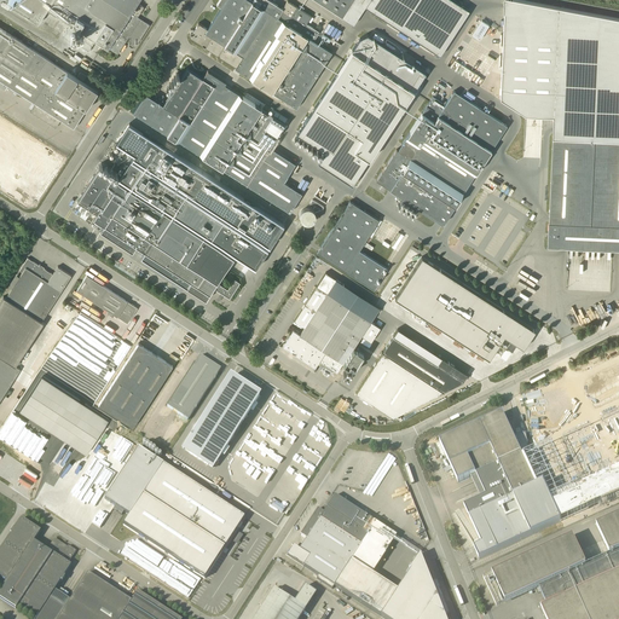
[(88,51),(92,46),(96,41),(106,48),(108,50),(109,48),(117,55),(128,38),(129,38),(128,44),(132,46),(136,45),(136,42),(138,42),(150,24),(138,17),(144,7),(138,3),(139,0),(12,0),(10,5),(38,24),(47,10),(69,24),(64,33),(69,36),(74,28),(86,35),(84,40),(85,40),(81,46),(88,51)]
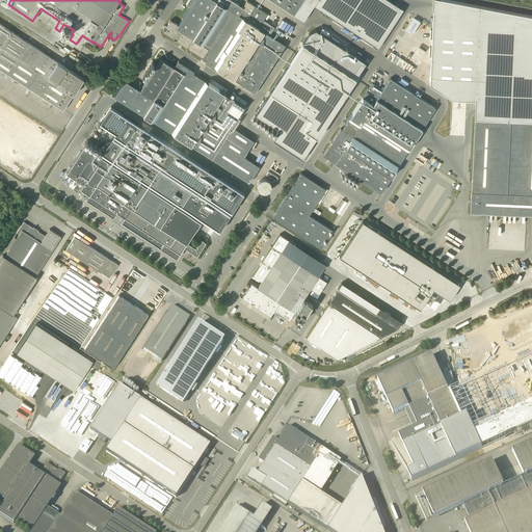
[(247,1),(243,7),(231,0),(217,0),(216,1),(215,0),(188,0),(186,4),(190,6),(179,25),(170,20),(167,24),(165,25),(166,27),(165,28),(164,29),(164,30),(163,31),(202,56),(203,57),(202,58),(255,92),(286,45),(269,35),(274,27),(263,21),(267,14),(247,1)]
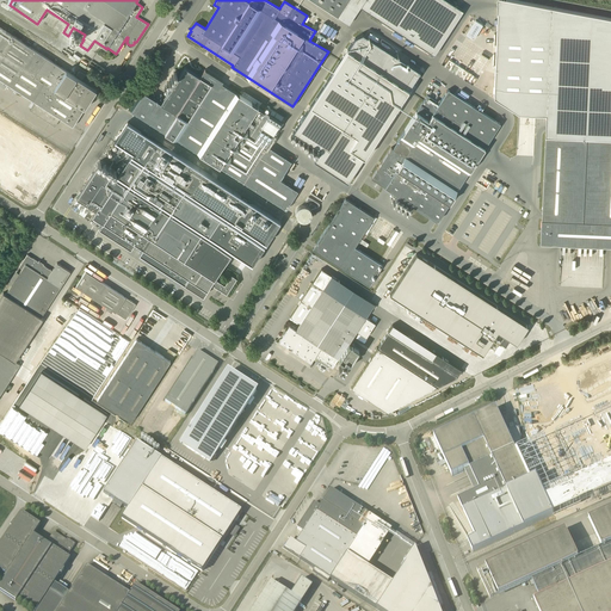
[(312,0),(349,24),(358,11),(360,6),(434,55),(464,11),(446,0),(312,0)]
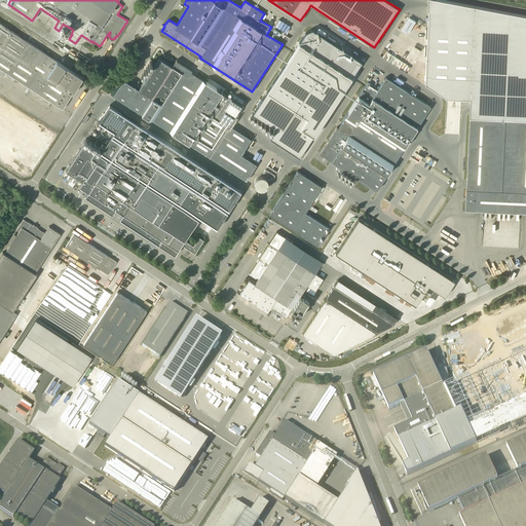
[(471,103),(470,117),(466,189),(465,210),(525,212),(525,15),(441,0),(428,0),(424,88),(446,102),(471,103)]
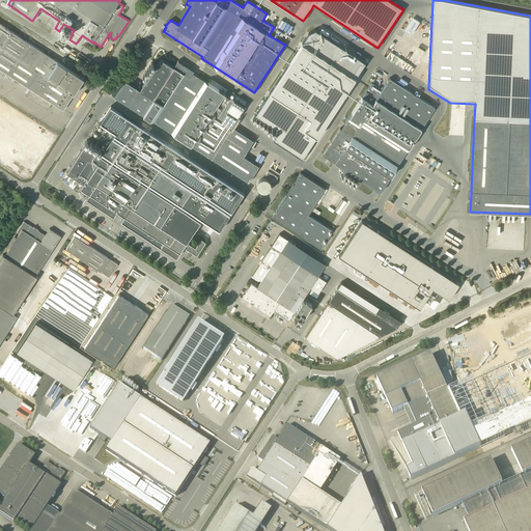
[(410,16),(403,26),(406,28),(413,18),(410,16)]
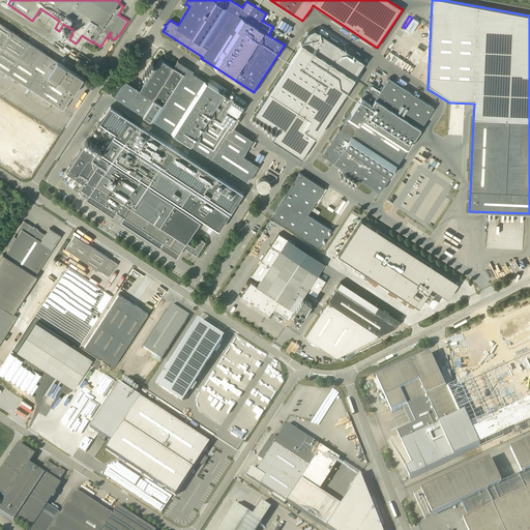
[(412,18),(405,30),(410,34),(418,22),(412,18)]
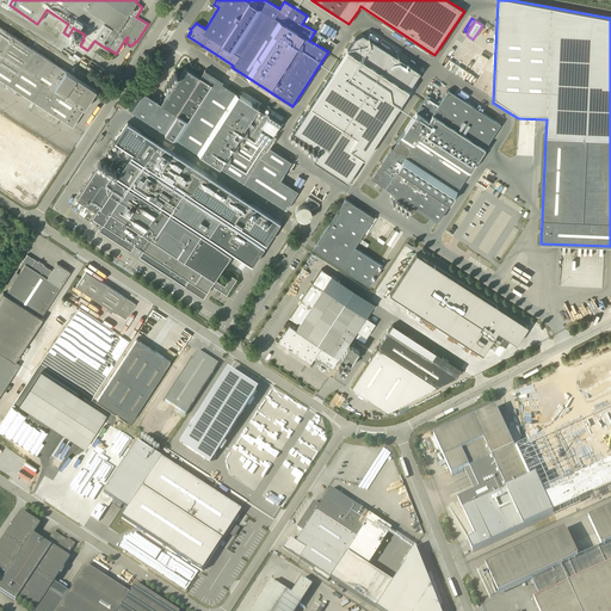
[(73,127),(93,96),(97,90),(6,31),(0,28),(0,85),(5,88),(7,84),(35,102),(30,110),(55,127),(60,118),(73,127)]
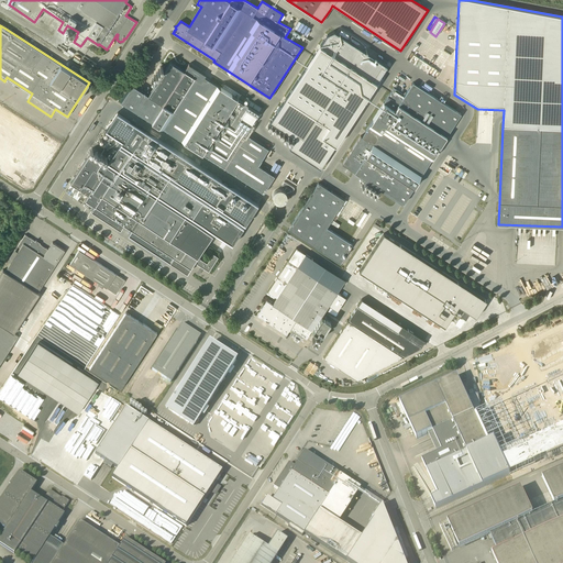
[(342,135),(387,66),(331,29),(279,108),(271,122),(296,139),(290,147),(320,168),(327,158),(337,143),(341,135),(342,136),(342,135)]
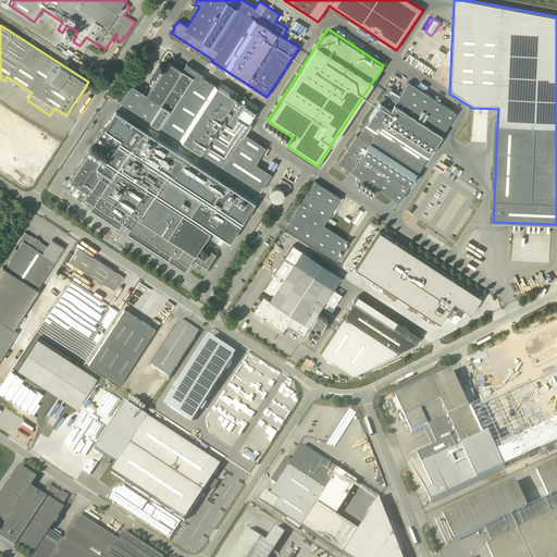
[(265,147),(244,133),(257,112),(202,76),(203,74),(187,63),(183,70),(168,61),(147,94),(131,84),(120,100),(260,192),(271,174),(255,163),(265,147)]
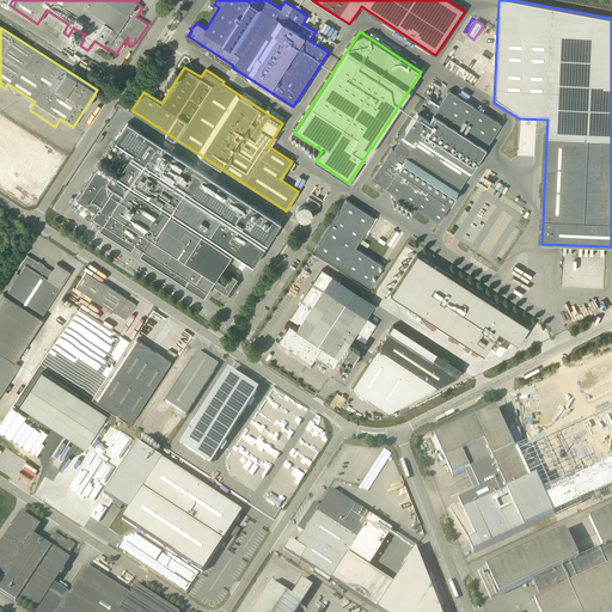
[(372,178),(410,203),(438,221),(501,124),(448,90),(436,108),(434,106),(438,102),(428,96),(393,148),(392,147),(372,178)]
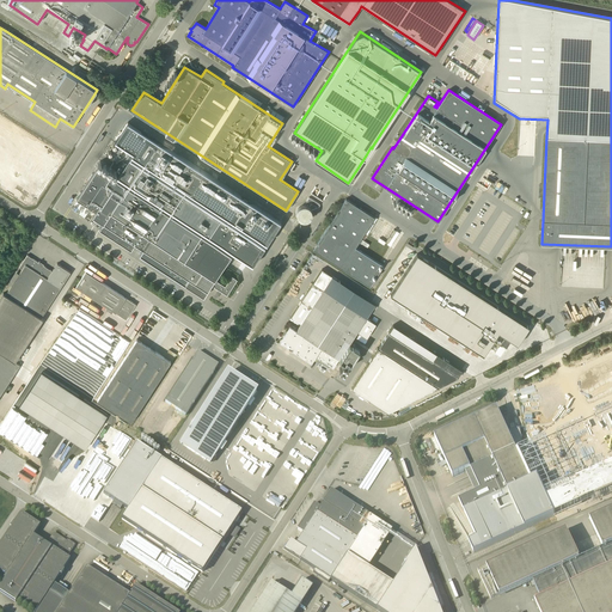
[(0,177),(34,199),(59,159),(0,121),(0,177)]
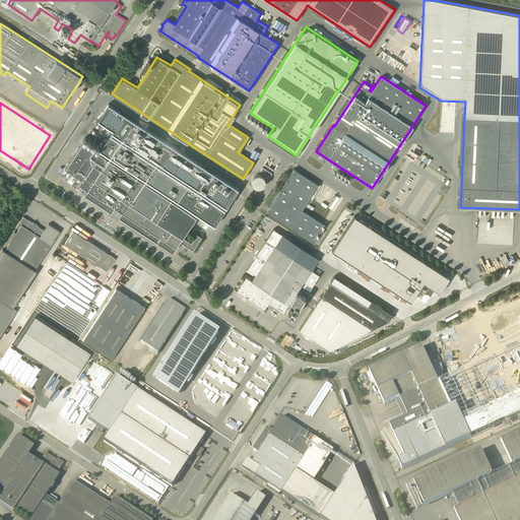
[(82,141),(65,168),(81,179),(78,184),(87,190),(84,194),(111,211),(115,207),(122,212),(119,216),(157,242),(173,252),(176,247),(179,243),(185,246),(187,248),(193,251),(201,238),(197,235),(191,244),(182,238),(196,216),(180,205),(181,203),(214,225),(224,209),(239,188),(109,104),(98,120),(113,129),(110,134),(98,151),(82,141)]
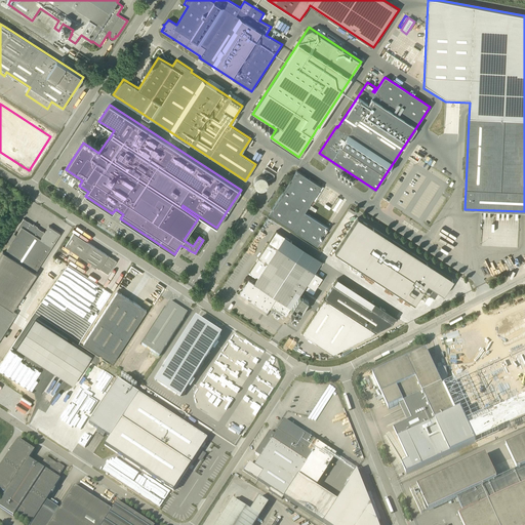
[(263,172),(273,178),(275,175),(265,169),(263,172)]
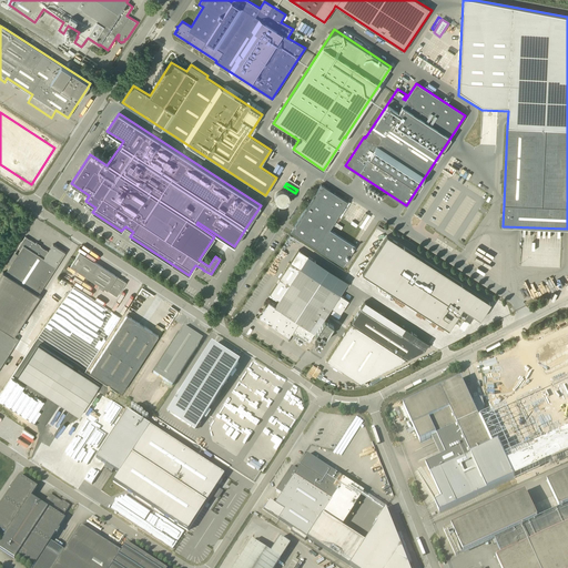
[(355,246),(330,230),(347,202),(321,184),(291,232),(343,265),(355,246)]
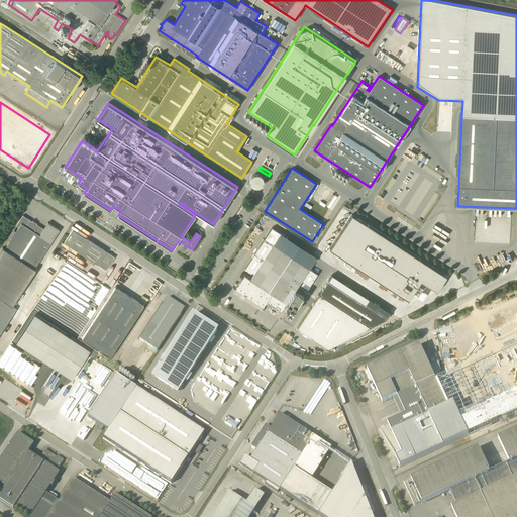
[(352,214),(330,249),(335,252),(343,257),(389,287),(394,291),(408,300),(421,281),(437,291),(447,276),(352,214)]
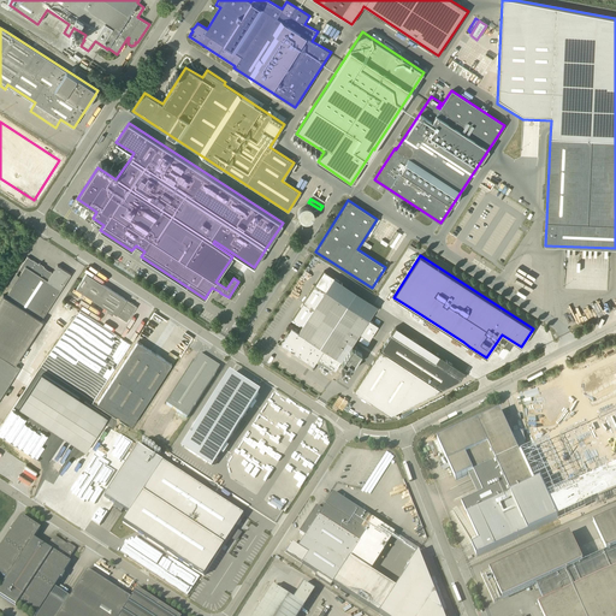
[(0,300),(0,342),(21,356),(43,321),(41,320),(71,274),(58,265),(53,273),(40,265),(40,264),(40,262),(39,264),(28,256),(19,270),(22,271),(6,296),(4,295),(0,300)]
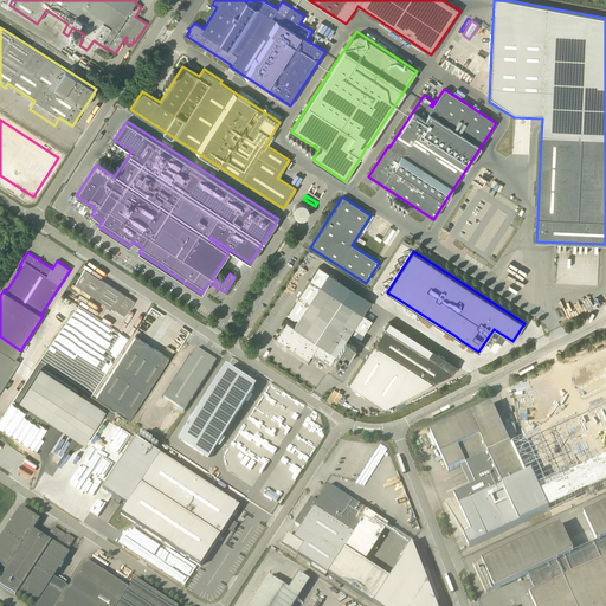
[(10,282),(18,269),(14,266),(6,279),(10,282)]
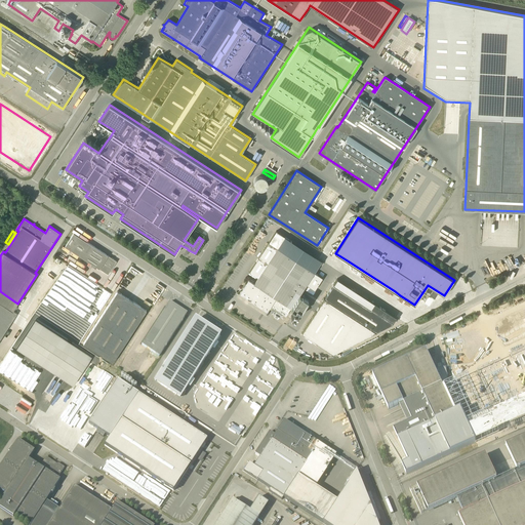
[(117,261),(111,257),(74,233),(65,246),(108,274),(117,261)]
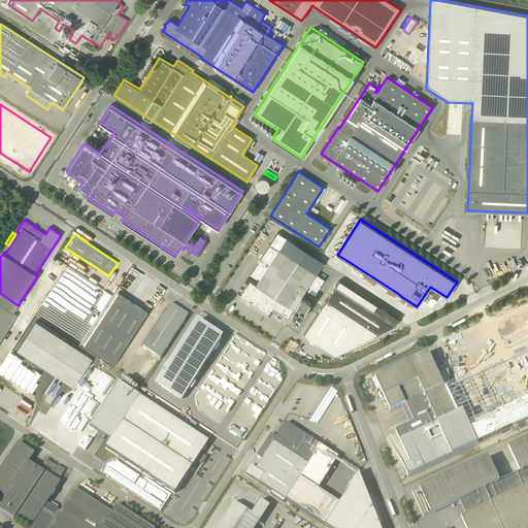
[(251,282),(242,295),(269,312),(272,307),(288,318),(293,309),(301,316),(310,301),(301,296),(308,286),(317,292),(325,279),(270,244),(251,273),(260,279),(256,286),(251,282)]
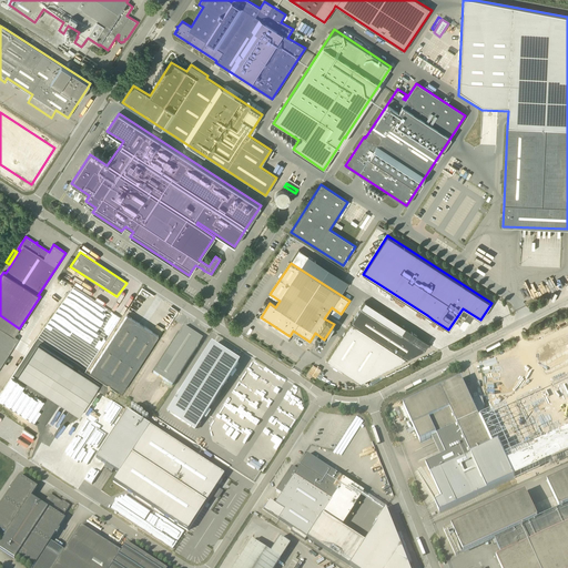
[(424,348),(402,334),(361,307),(326,361),(361,383),(424,348)]
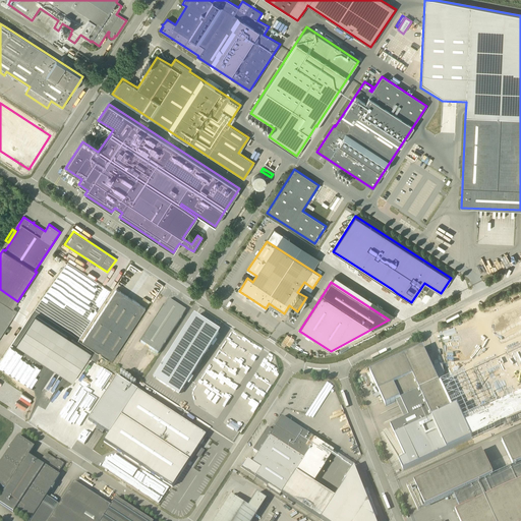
[(0,289),(0,337),(17,310),(13,307),(17,301),(0,289)]
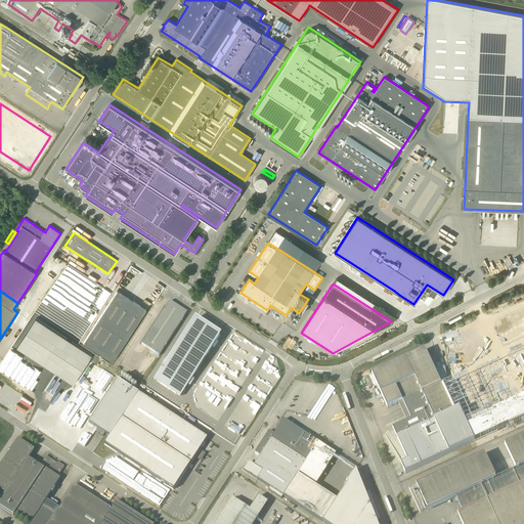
[(117,291),(83,343),(113,361),(146,310),(117,291)]
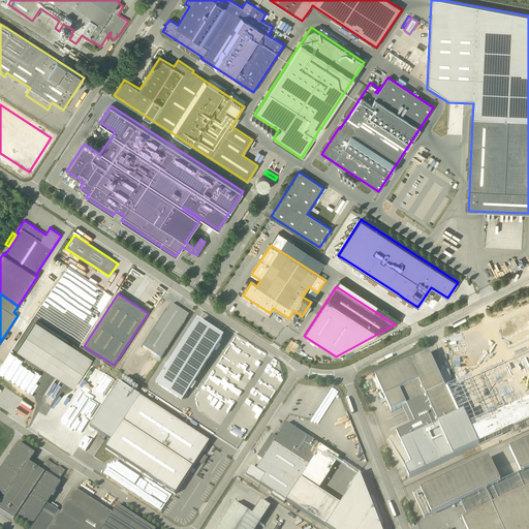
[(172,304),(143,347),(160,360),(189,315),(172,304)]
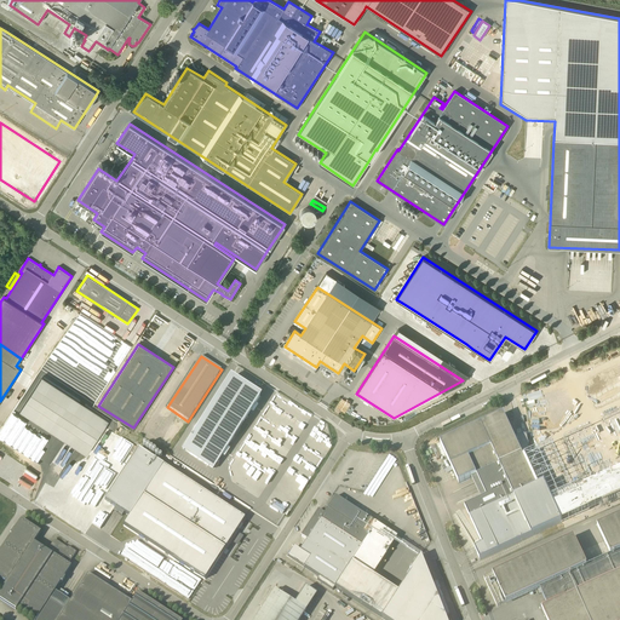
[(442,359),(438,365),(463,380),(469,374),(442,359)]
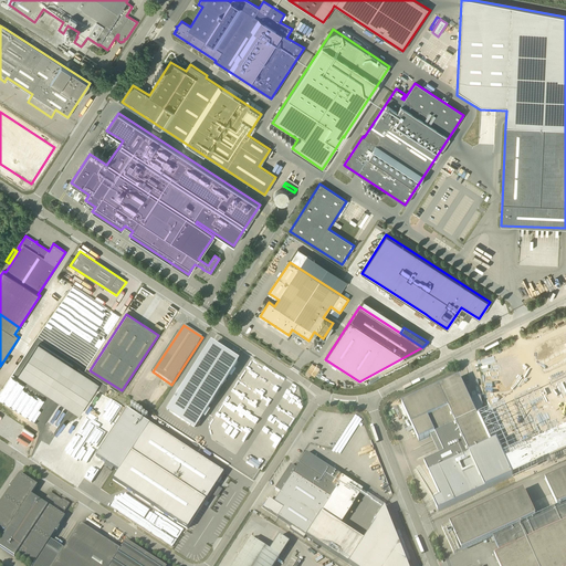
[(39,344),(18,375),(72,410),(58,433),(64,438),(100,384),(39,344)]
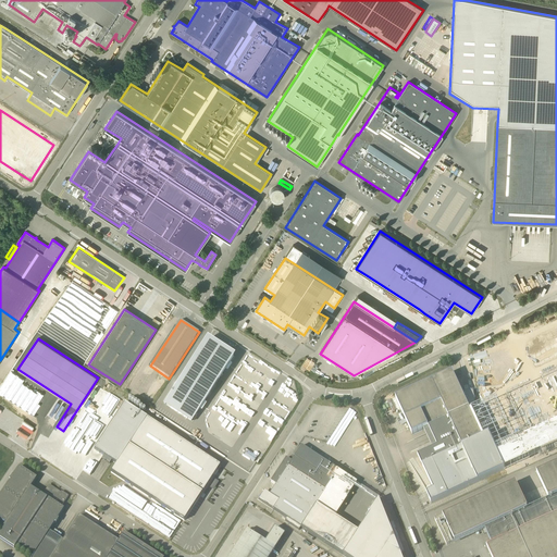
[(164,405),(190,421),(233,357),(207,341),(164,405)]
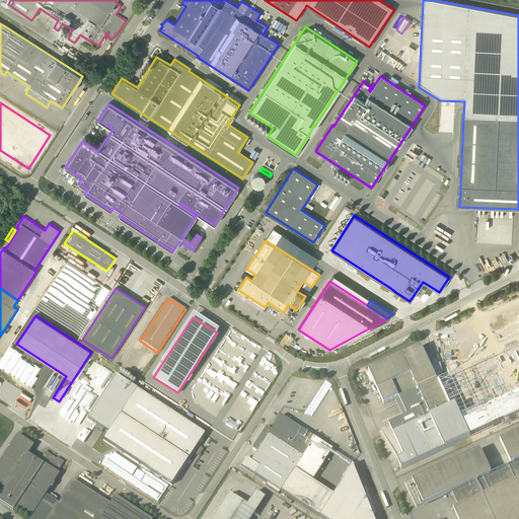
[(229,328),(192,392),(194,393),(196,393),(196,402),(198,402),(206,408),(207,408),(208,405),(212,408),(215,408),(222,412),(254,356),(254,360),(261,349),(261,347),(229,328)]
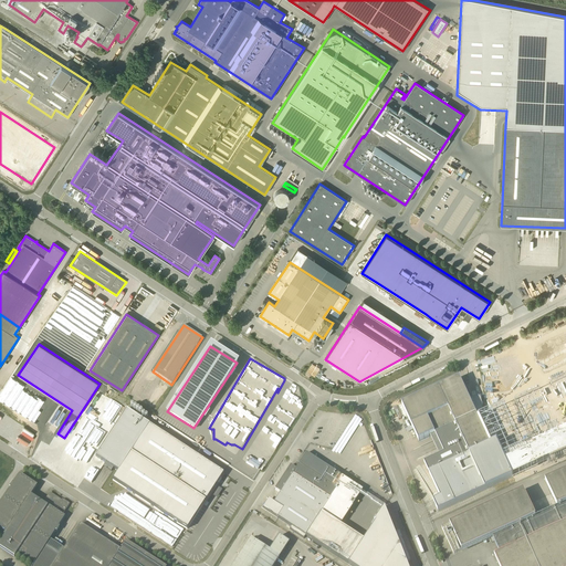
[(447,384),(401,404),(419,441),(430,436),(436,433),(444,453),(440,456),(425,462),(429,473),(441,498),(439,499),(436,500),(433,501),(438,511),(513,477),(565,451),(565,375),(484,413),(483,411),(481,397),(477,397),(473,398),(470,399),(460,377),(447,384)]
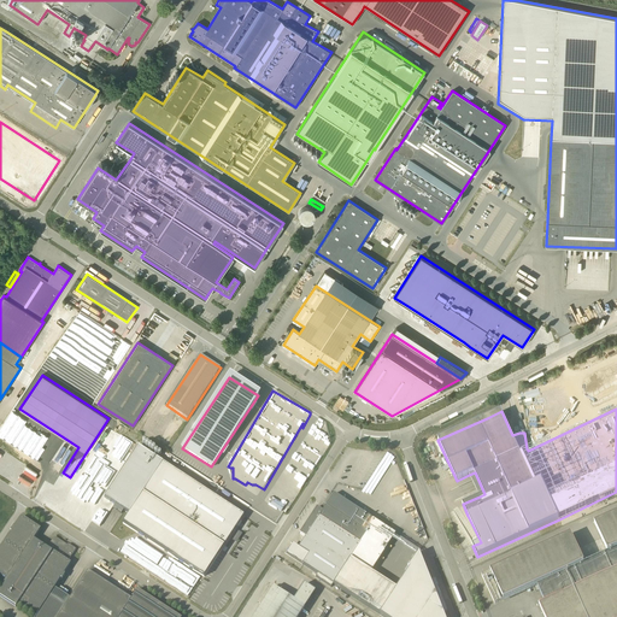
[(137,447),(105,498),(115,505),(118,507),(121,509),(124,511),(129,515),(163,463),(137,447)]
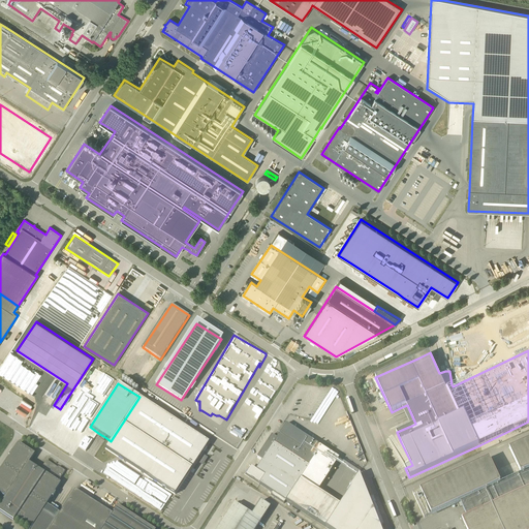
[(381,528),(360,473),(339,505),(318,491),(339,458),(316,443),(286,424),(279,434),(277,433),(274,437),(272,435),(257,458),(261,461),(256,470),(265,475),(259,484),(324,527),(328,528),(381,528)]
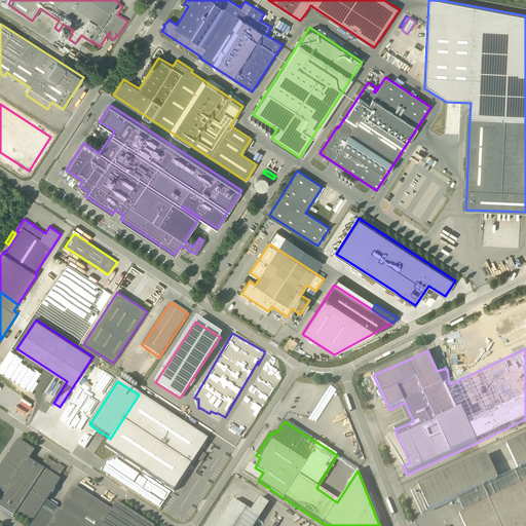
[(519,472),(498,480),(487,455),(411,490),(422,515),(458,498),(464,513),(459,515),(464,525),(525,525),(525,437),(506,446),(519,472)]
